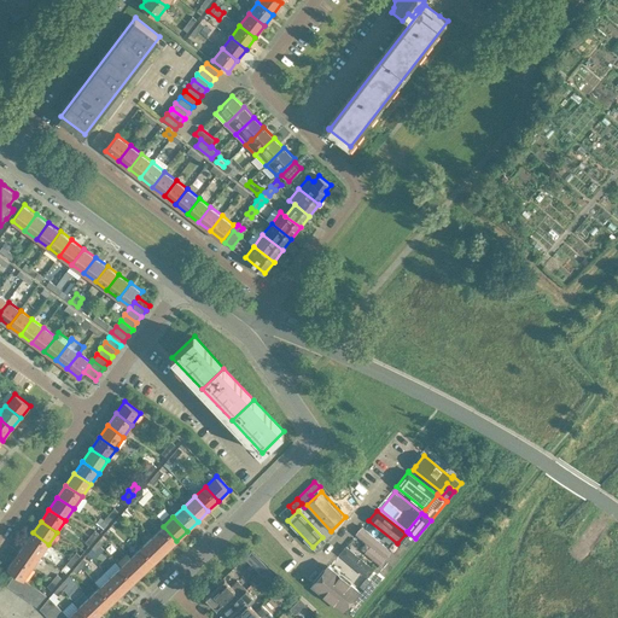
[(176,541),(163,526),(152,537),(165,552),(176,541)]
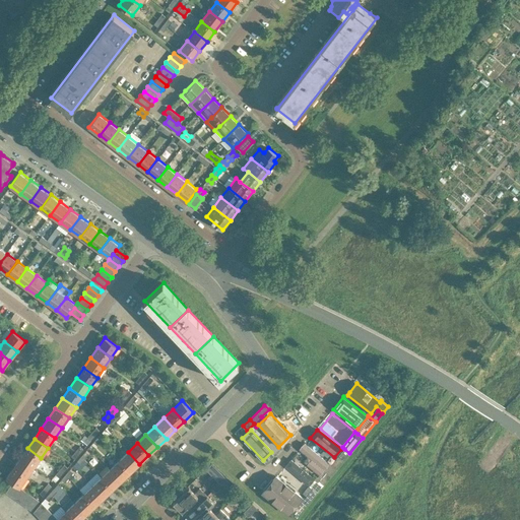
[(316,476),(317,477),(328,464),(305,446),(295,458),(316,476)]
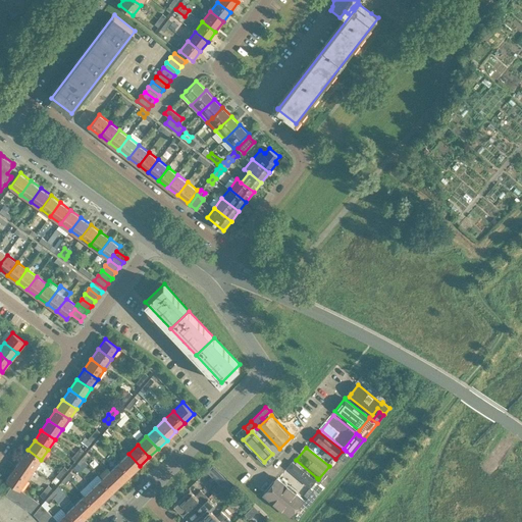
[(34,470),(41,460),(28,450),(20,460),(34,470)]
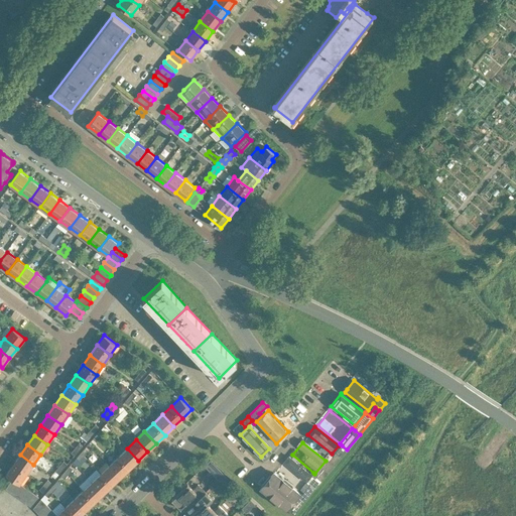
[(347,449),(342,445),(331,460),(328,458),(327,460),(334,466),(347,449)]
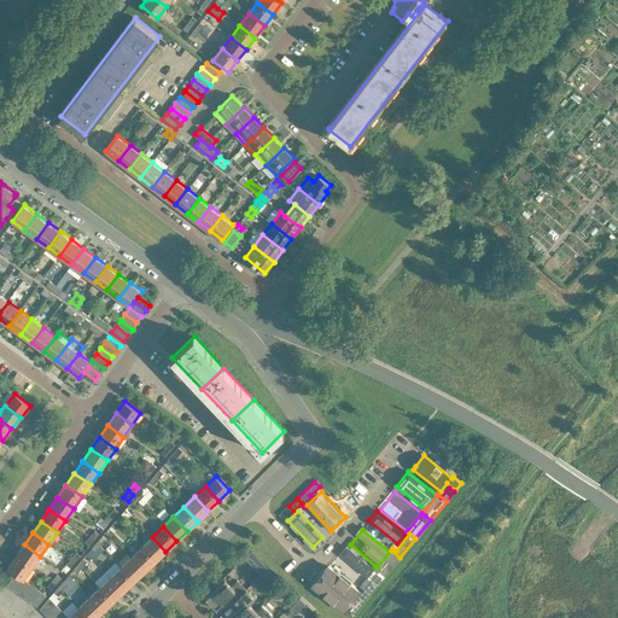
[(165,552),(152,537),(141,547),(155,561),(165,552)]
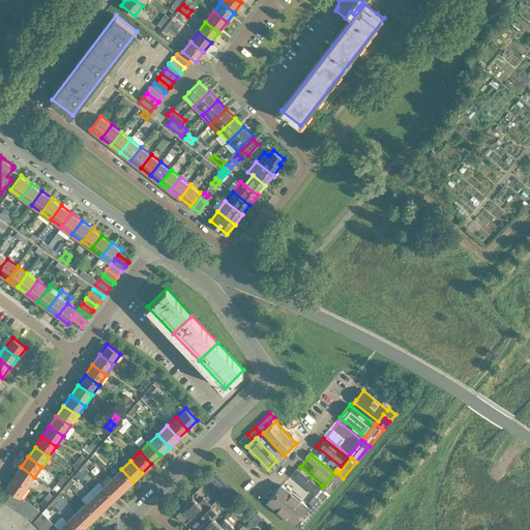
[(28,488),(34,477),(21,467),(13,477),(28,488)]
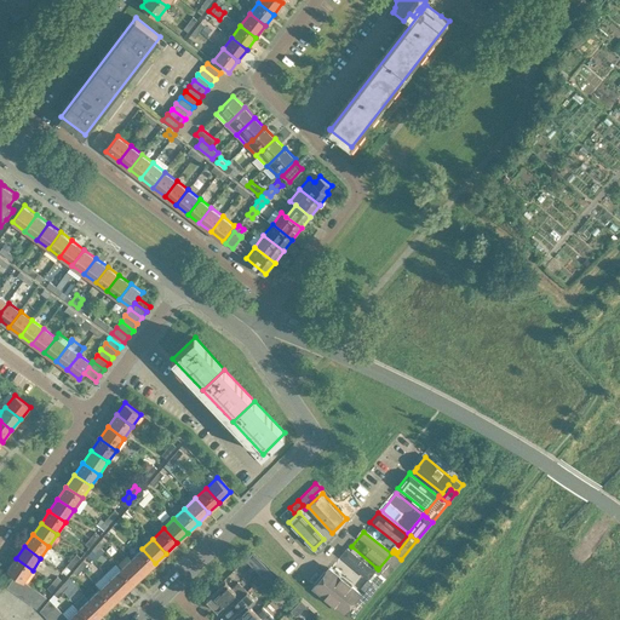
[(155,563),(142,549),(131,560),(145,574),(155,563)]
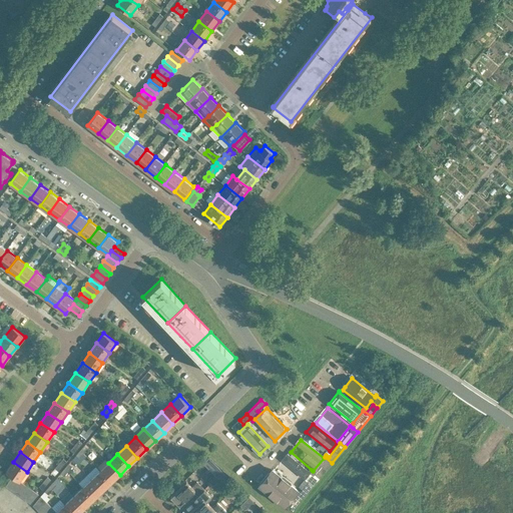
[(299,484),(308,472),(287,456),(278,469),(299,484)]
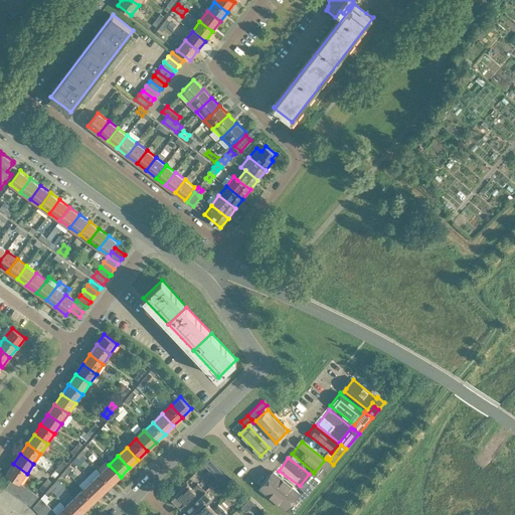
[(333,465),(326,459),(325,460),(314,473),(313,472),(312,474),(320,480),(333,465)]
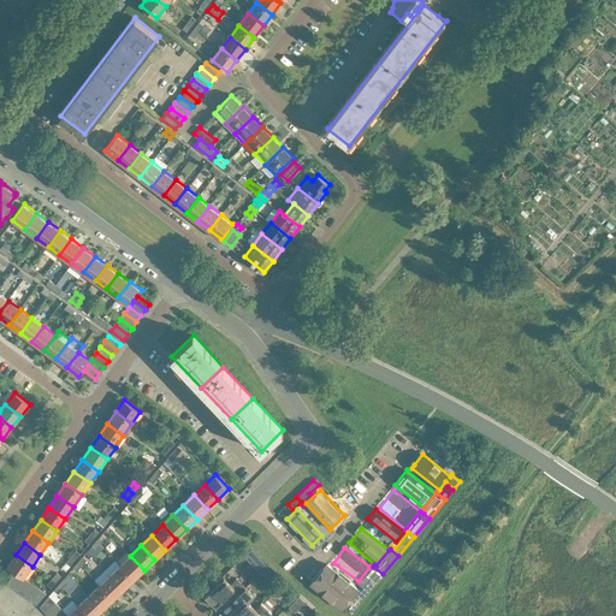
[(24,579),(33,567),(16,555),(7,567),(15,573),(21,576),(24,579)]
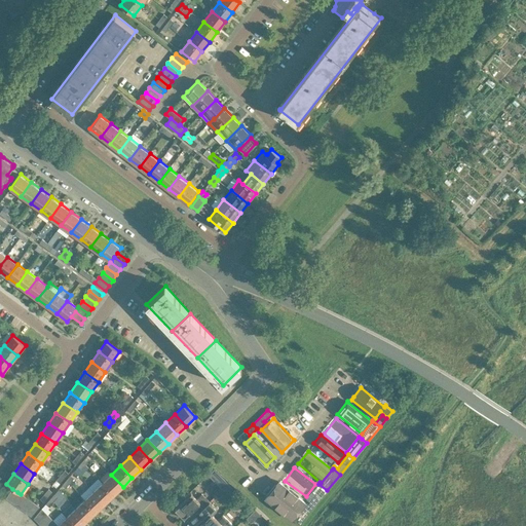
[(123,487),(111,475),(102,483),(114,495),(123,487)]
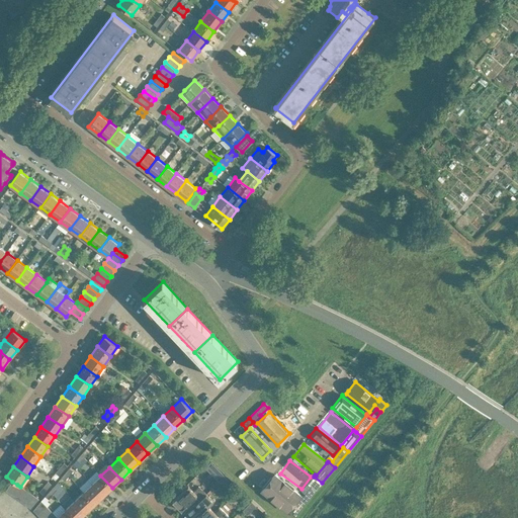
[(300,495),(276,476),(275,475),(262,491),(287,511),(300,495)]
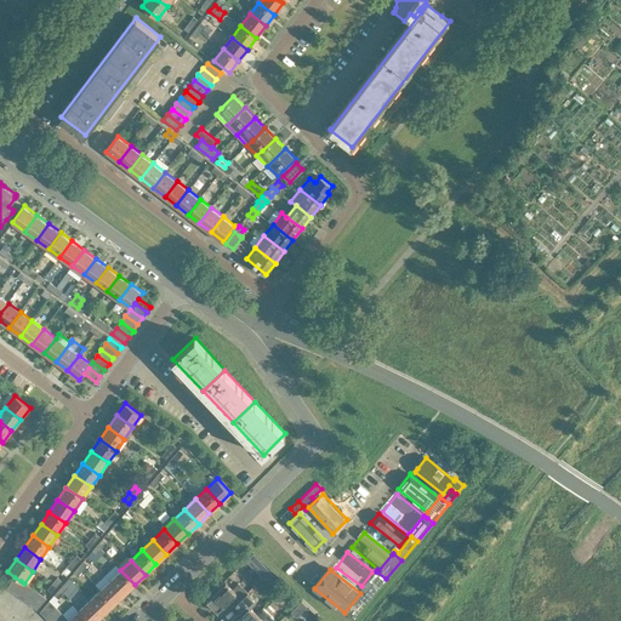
[(135,585),(120,570),(110,580),(124,594),(135,585)]
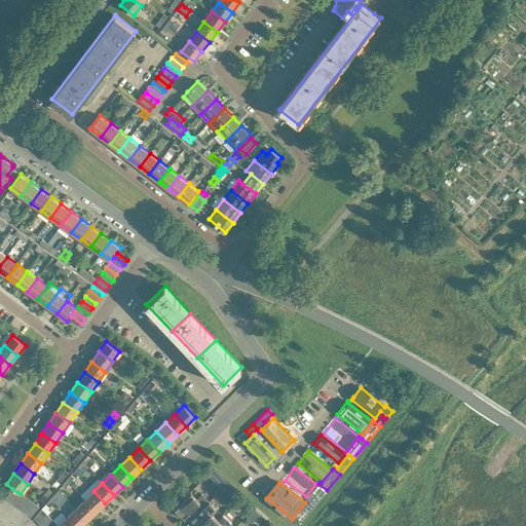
[(314,506),(327,490),(318,484),(312,491),(312,490),(305,498),(309,501),(309,502),(314,505),(314,506)]
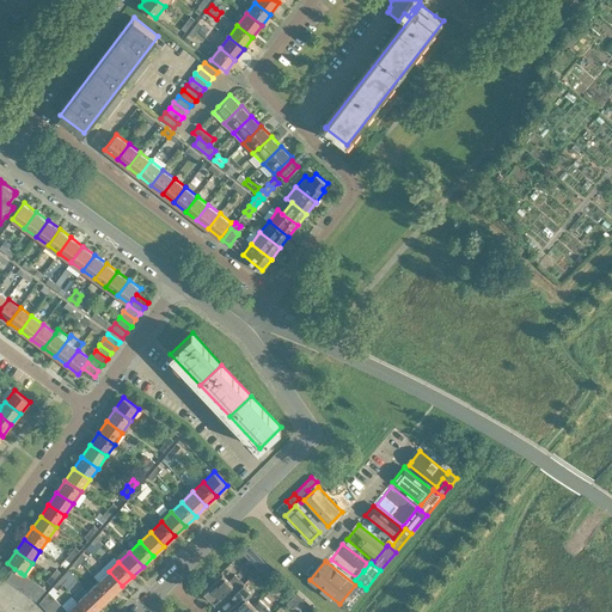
[(13,585),(20,573),(14,569),(6,580),(13,585)]
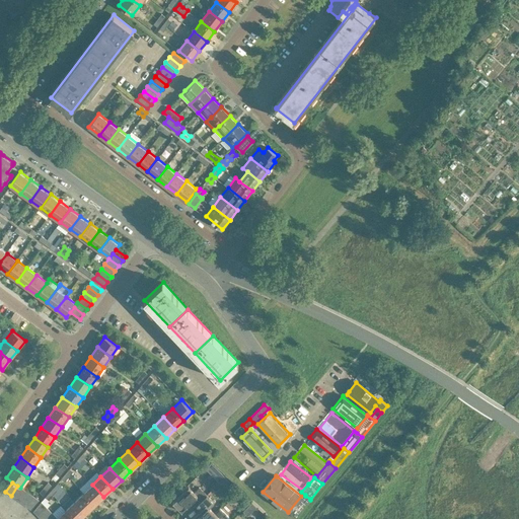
[(103,497),(92,485),(83,493),(95,505),(103,497)]
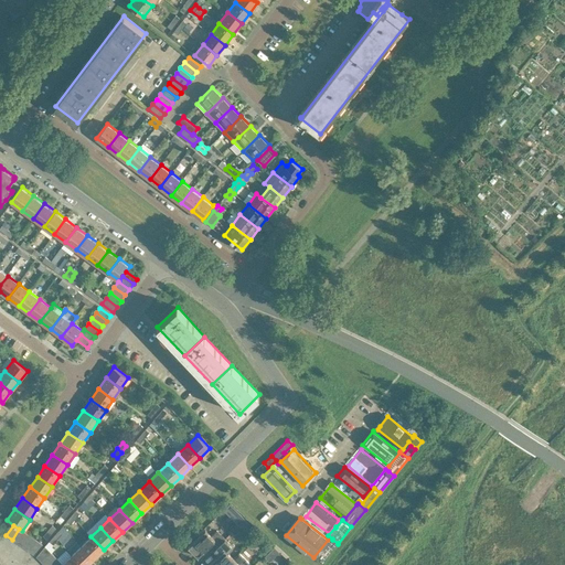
[(24,533),(22,531),(19,529),(12,540),(17,543),(24,533)]
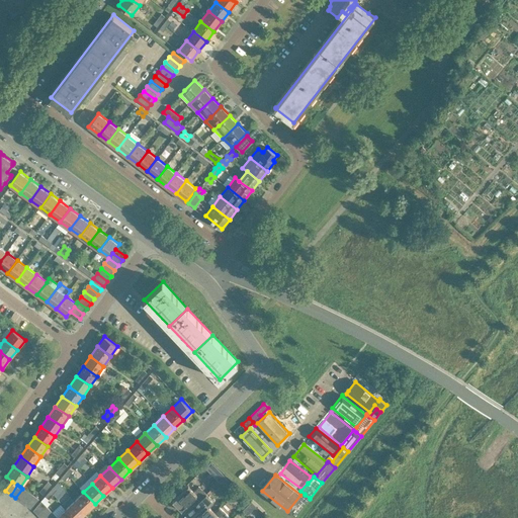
[(195,505),(206,494),(198,486),(193,491),(188,486),(187,487),(186,486),(182,490),(183,491),(172,501),(182,511),(182,510),(191,501),(195,505)]
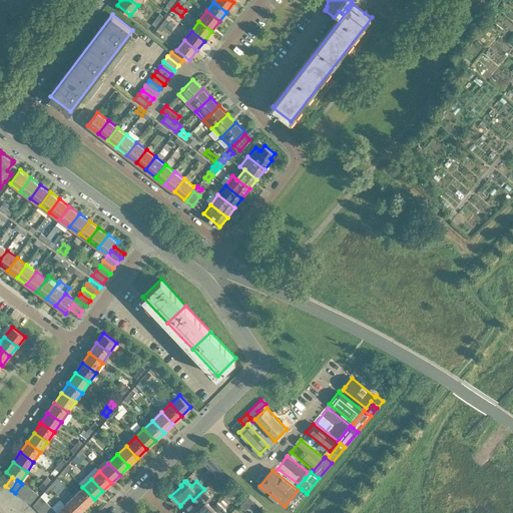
[(20,497),(27,487),(22,484),(15,493),(20,497)]
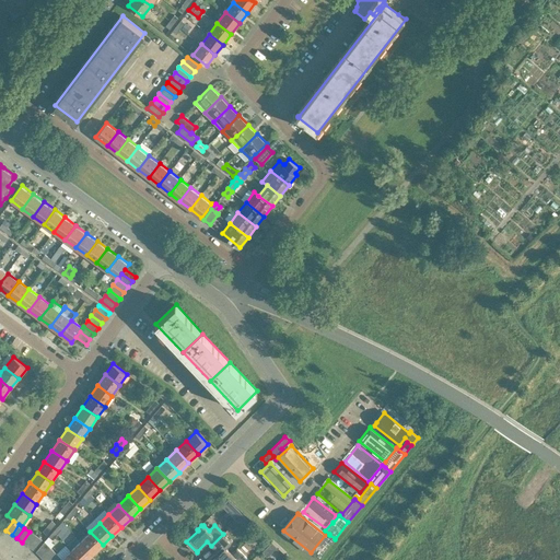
[(27,546),(35,535),(30,532),(22,543),(27,546)]
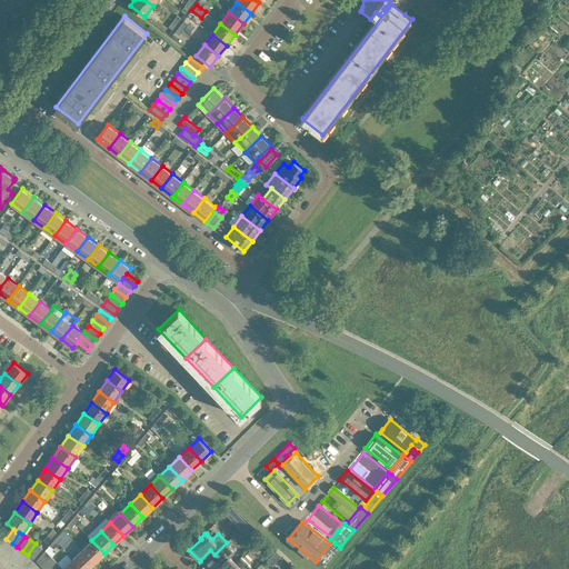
[(105,553),(91,540),(81,550),(95,563),(105,553)]
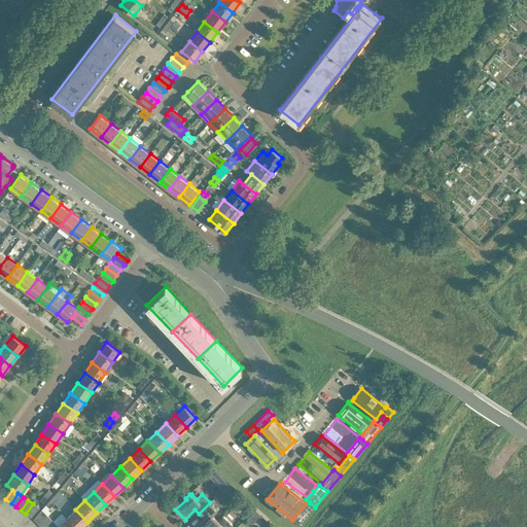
[(218,511),(210,502),(199,514),(203,518),(194,526),(211,526),(218,521),(213,516),(218,511)]
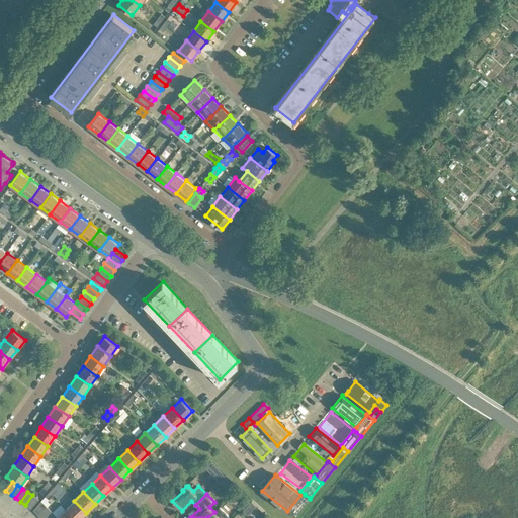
[(30,509),(37,499),(32,495),(25,505),(30,509)]
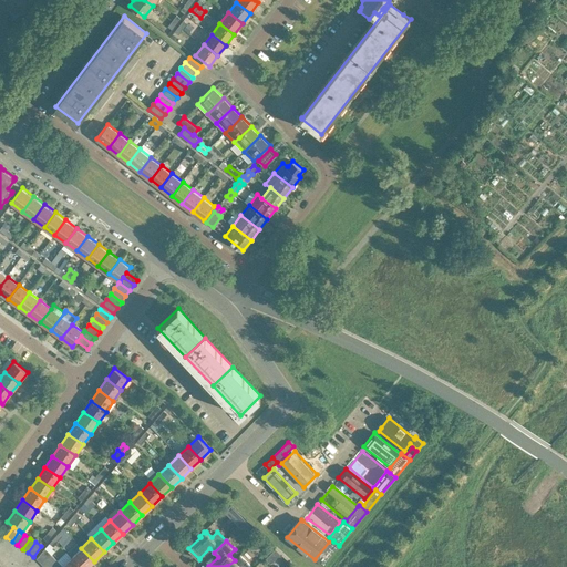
[(322,566),(339,546),(339,545),(333,542),(317,562),(322,566)]
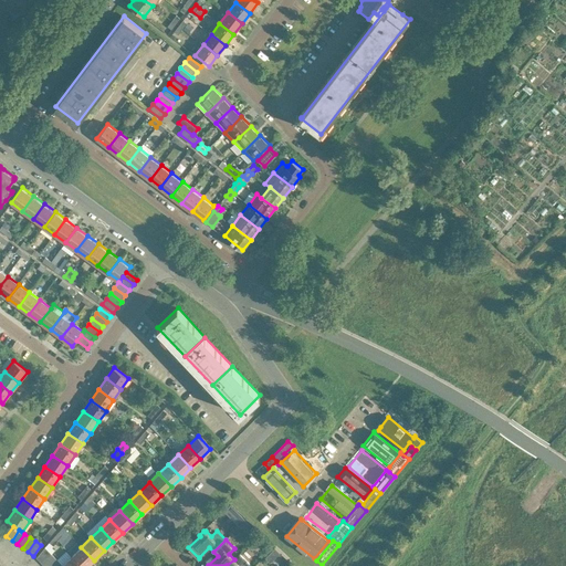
[(87,565),(94,561),(81,547),(72,556),(81,565),(87,565)]
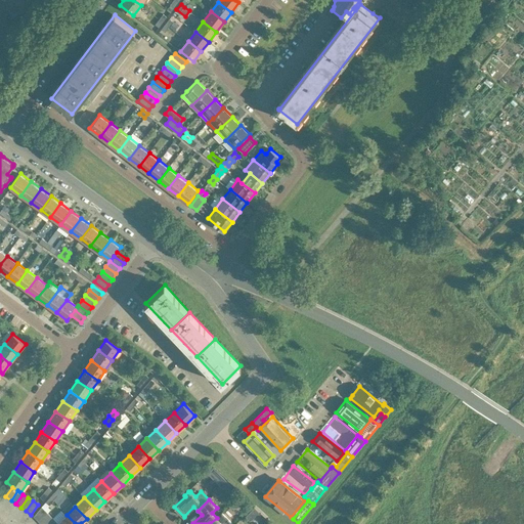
[(245,516),(250,521),(259,512),(254,507),(245,516)]
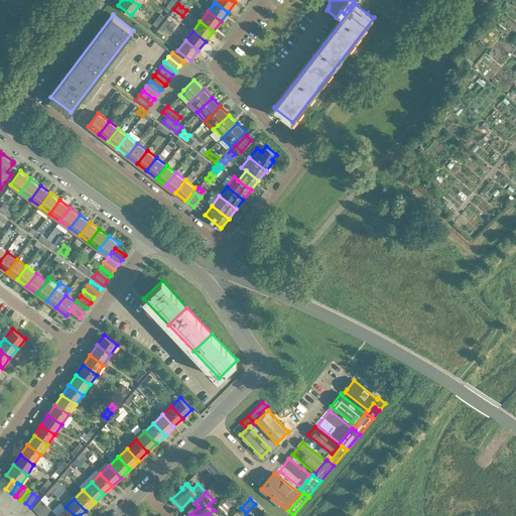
[(37,513),(46,505),(42,500),(33,509),(37,513)]
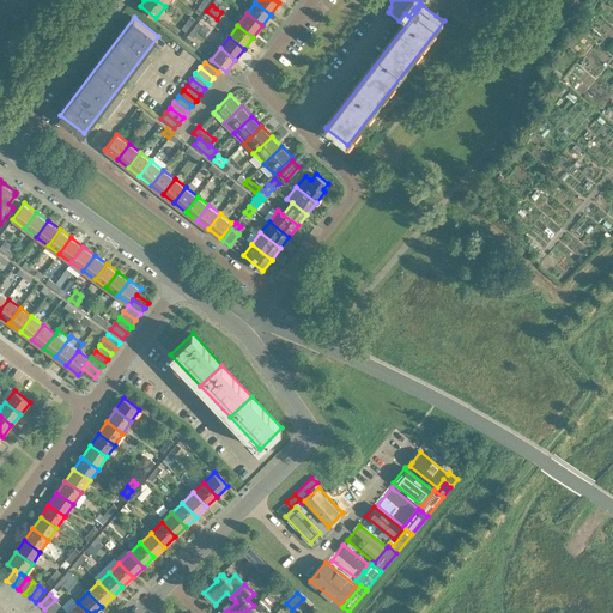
[(47,612),(50,612),(60,605),(55,600),(44,610),(47,612)]
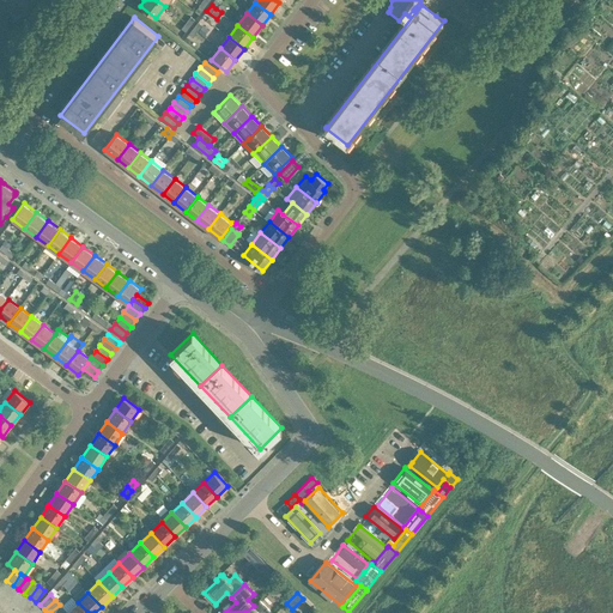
[(272,612),(260,600),(254,606),(246,612),(272,612)]
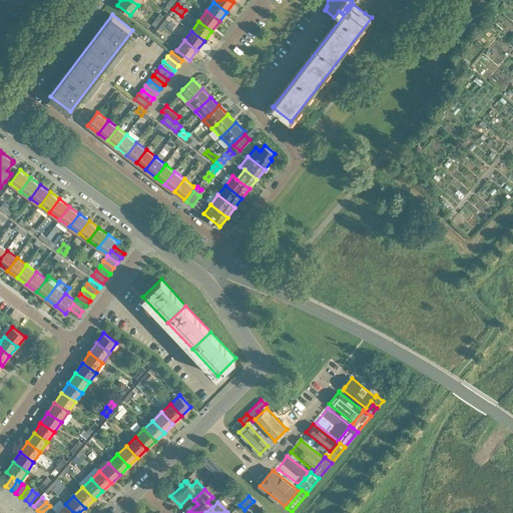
[(73,512),(65,504),(56,512),(73,512)]
